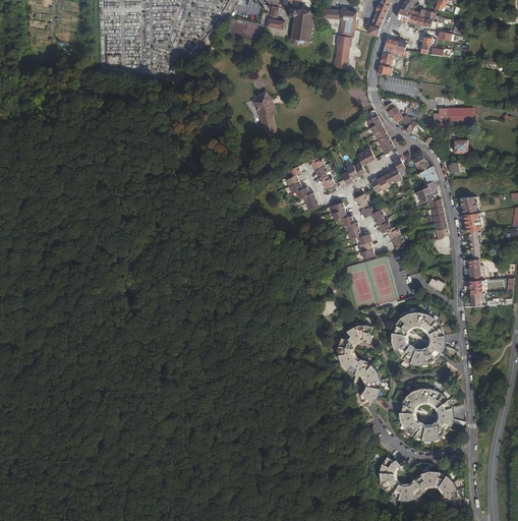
[(365,34),(375,36),(379,25),(380,25),(380,23),(387,7),(389,0),(379,0),(378,5),(377,4),(373,10),(375,11),(371,18),(367,25),(365,34)]
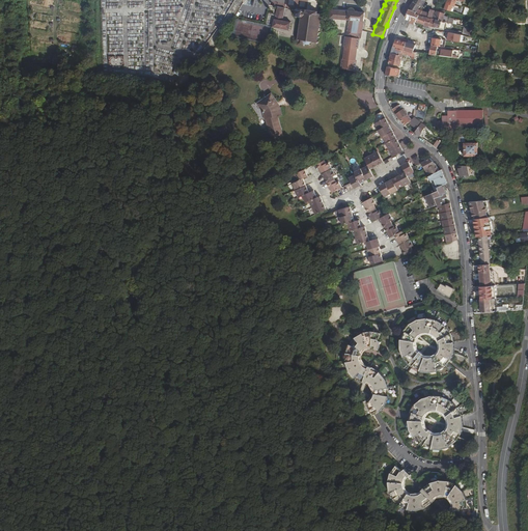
[(454,0),(446,0),(443,9),(444,9),(451,11),(452,8),(454,0)]
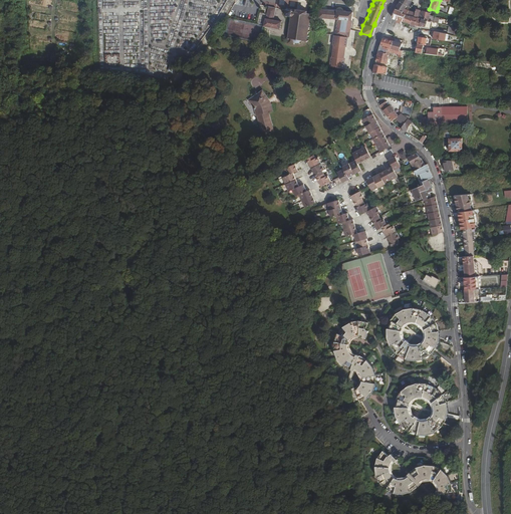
[(404,9),(404,8),(406,5),(399,2),(395,9),(402,11),(403,11),(404,9)]
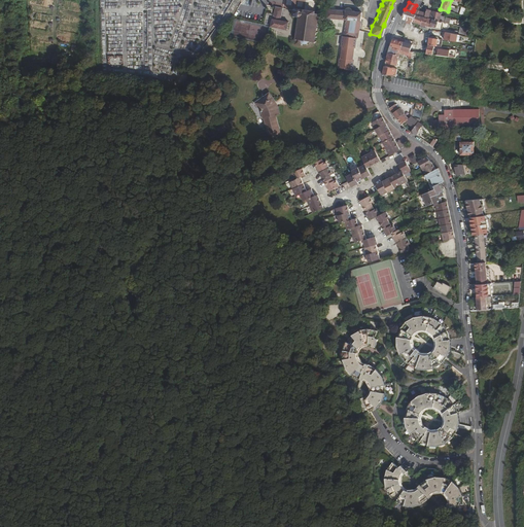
[(272,13),(269,26),(285,29),(286,22),(279,20),(281,8),(280,7),(274,6),(272,13)]
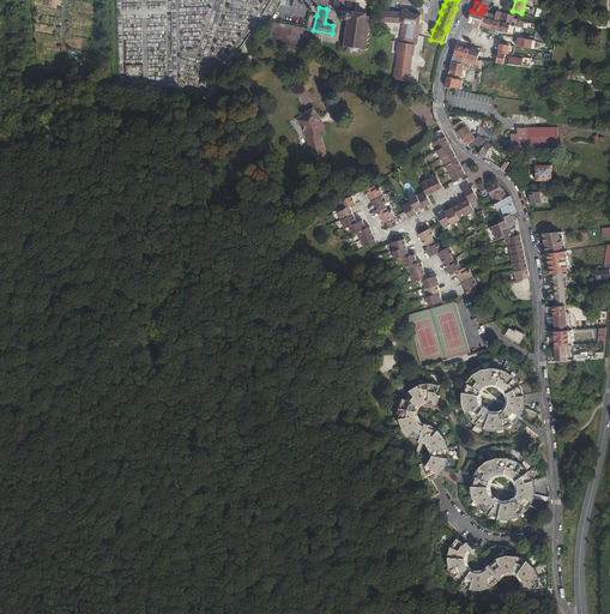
[(340,46),(342,46),(340,52),(349,53),(350,52),(350,50),(354,50),(354,52),(356,52),(355,50),(356,49),(357,48),(357,49),(358,49),(358,48),(362,48),(362,50),(363,50),(364,49),(364,43),(366,43),(367,42),(366,42),(366,38),(367,38),(367,37),(366,37),(367,34),(368,34),(368,28),(367,28),(368,23),(369,23),(369,22),(368,20),(369,17),(370,17),(370,16),(369,16),(369,14),(368,14),(368,16),(364,16),(364,13),(361,13),(361,14),(360,14),(355,13),(355,12),(351,12),(351,13),(346,12),(346,11),(345,11),(345,12),(342,11),(342,10),(340,10),(340,11),(338,11),(338,12),(339,13),(339,17),(338,17),(337,18),(339,18),(338,19),(339,19),(340,19),(340,18),(344,19),(344,20),(345,20),(345,23),(343,23),(343,24),(345,24),(344,29),(343,28),(343,30),(344,30),(343,34),(343,38),(342,38),(340,40),(343,40),(342,44),(340,43),(340,46)]
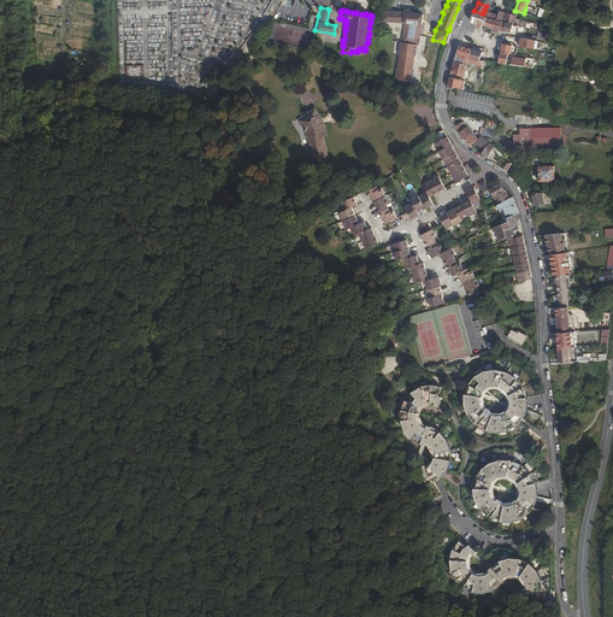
[(418,45),(419,28),(420,15),(381,11),(379,21),(402,23),(400,43),(414,45),(418,45)]
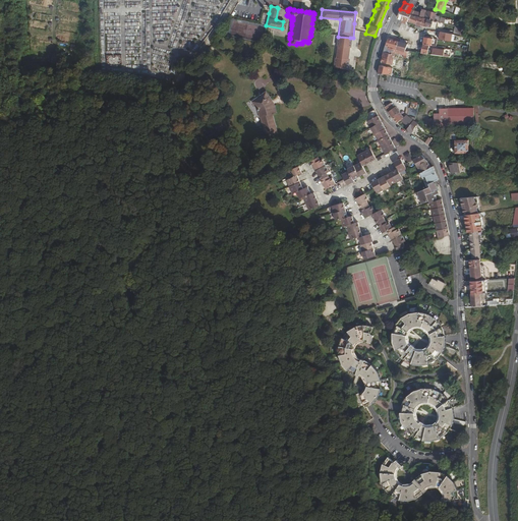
[(407,13),(407,11),(400,9),(396,17),(401,19),(400,21),(405,22),(406,20),(407,21),(409,14),(407,13)]
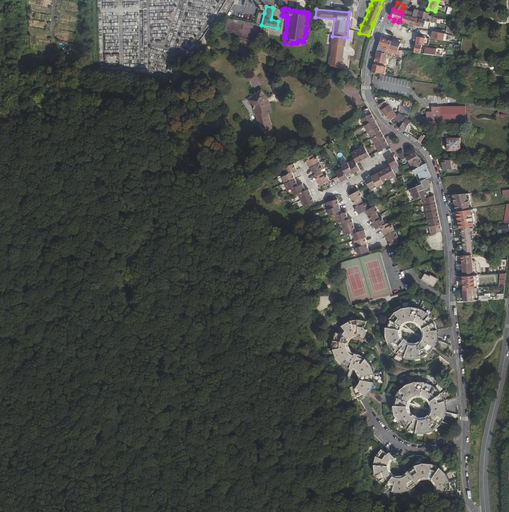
[(417,10),(416,14),(414,13),(412,12),(410,16),(402,14),(400,21),(407,23),(413,25),(417,26),(417,25),(419,19),(422,19),(421,25),(436,29),(438,23),(434,22),(434,20),(430,19),(430,18),(426,17),(426,15),(427,13),(417,10)]
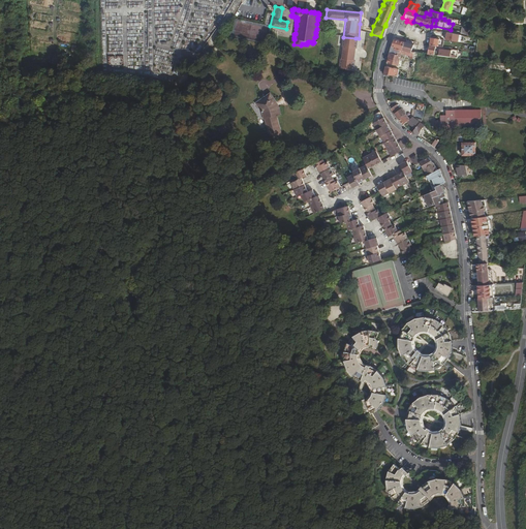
[(450,40),(457,41),(458,35),(445,33),(444,38),(444,39),(445,39),(445,41),(450,42),(450,40)]
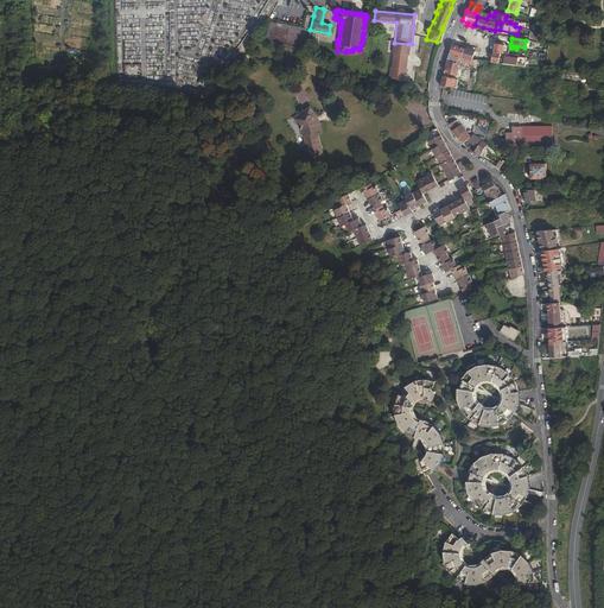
[(402,81),(408,44),(394,43),(390,42),(386,80),(402,81)]
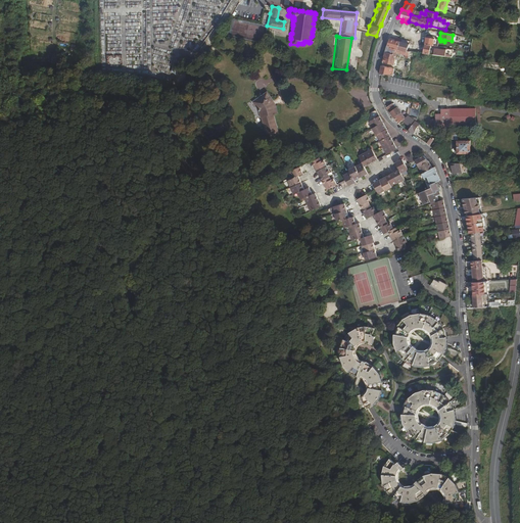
[(396,49),(398,42),(393,41),(388,39),(385,46),(391,47),(396,49)]
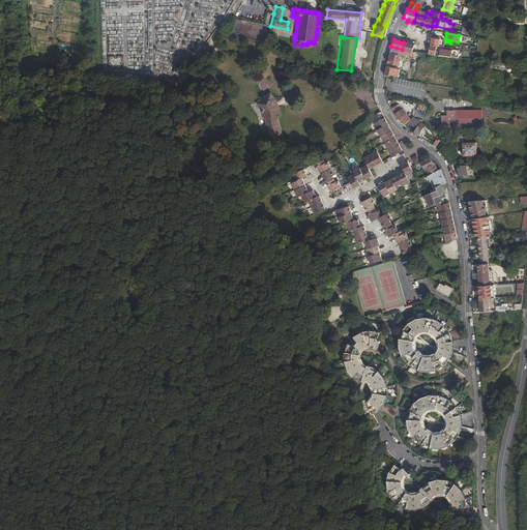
[(410,51),(412,45),(405,42),(404,42),(402,50),(410,51)]
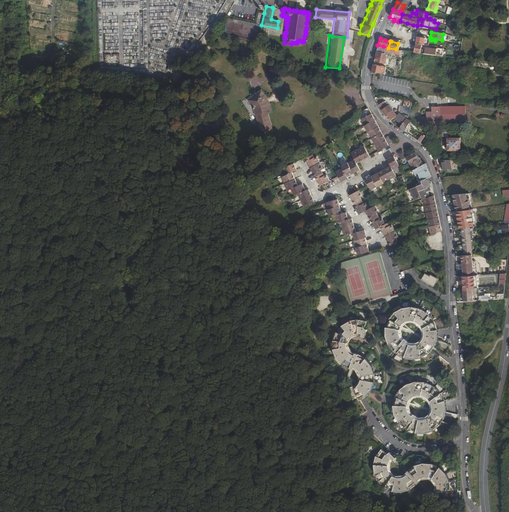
[(408,44),(398,43),(396,49),(398,50),(402,50),(407,51),(408,44)]
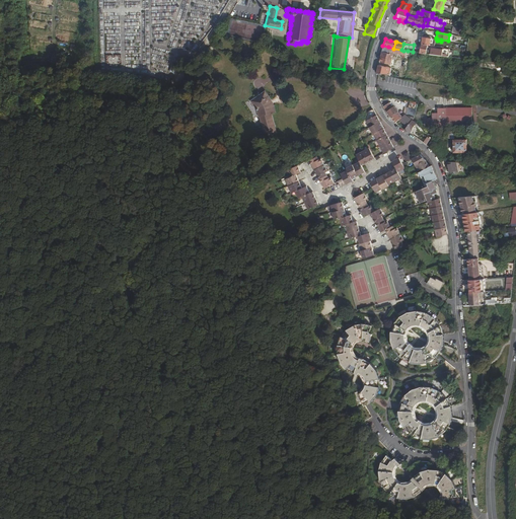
[(426,51),(426,47),(427,46),(420,45),(418,53),(425,53),(428,54),(438,55),(447,56),(448,49),(441,49),(441,50),(430,48),(430,51),(426,51)]
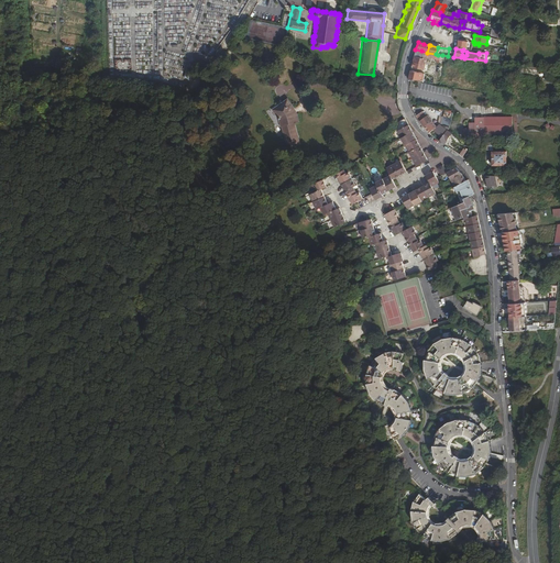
[(435,58),(436,54),(427,53),(421,51),(415,50),(414,56),(426,58),(426,56),(435,59),(435,58)]
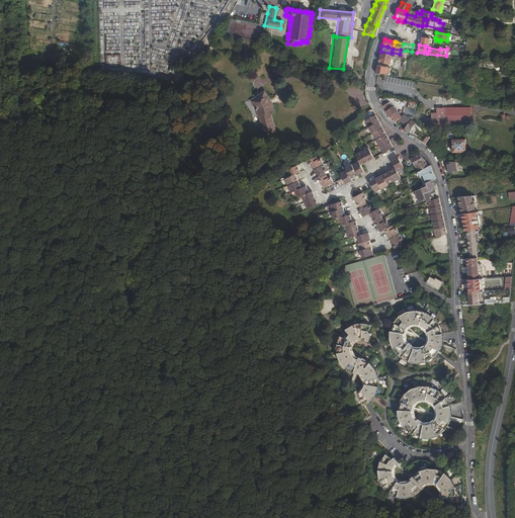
[(389,67),(376,65),(374,73),(388,74),(388,70),(389,67)]
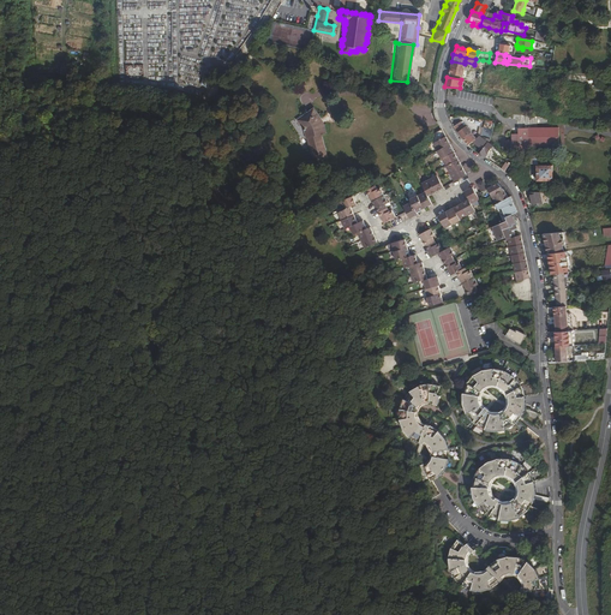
[(610,119),(528,114),(531,102),(517,100),(489,96),(460,90),(460,88),(444,87),(443,95),(443,99),(443,102),(444,109),(447,117),(457,115),(496,123),(496,124),(492,124),(491,130),(490,132),(490,135),(490,136),(489,137),(489,138),(489,139),(486,143),(487,144),(491,145),(491,147),(499,156),(521,166),(526,161),(526,155),(537,155),(556,155),(556,190),(610,190),(610,119)]
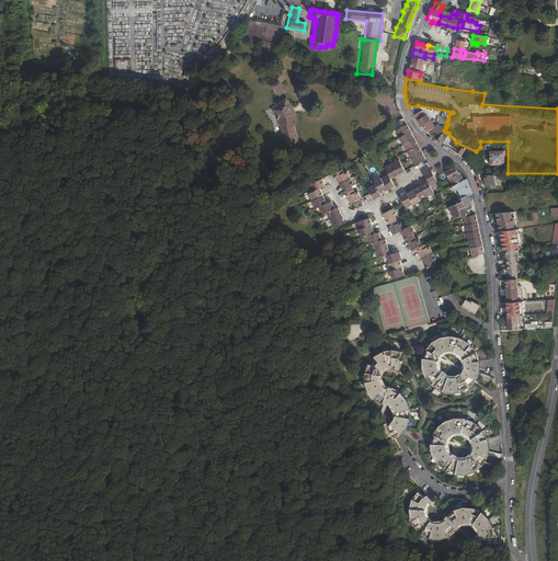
[(287,146),(299,142),(294,123),(297,122),(295,114),(292,115),(289,111),(292,109),(284,99),(270,110),(276,119),(277,121),(279,127),(282,126),(287,146)]
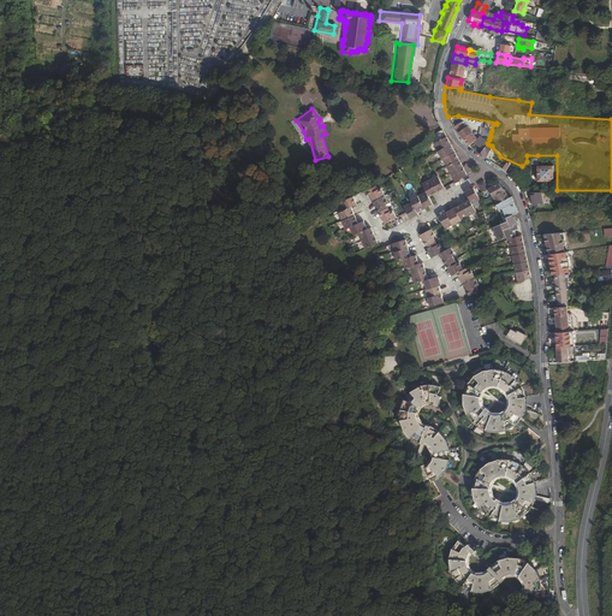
[(462,138),(470,132),(465,126),(463,128),(459,122),(453,126),(461,137),(462,138)]
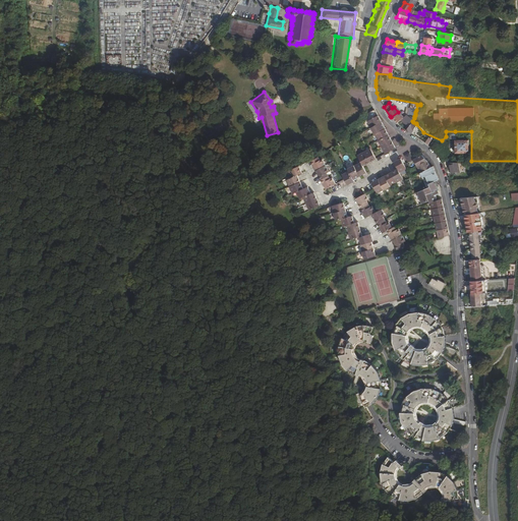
[(378,119),(372,109),(366,113),(369,119),(365,121),(375,137),(383,154),(394,149),(385,131),(378,119)]
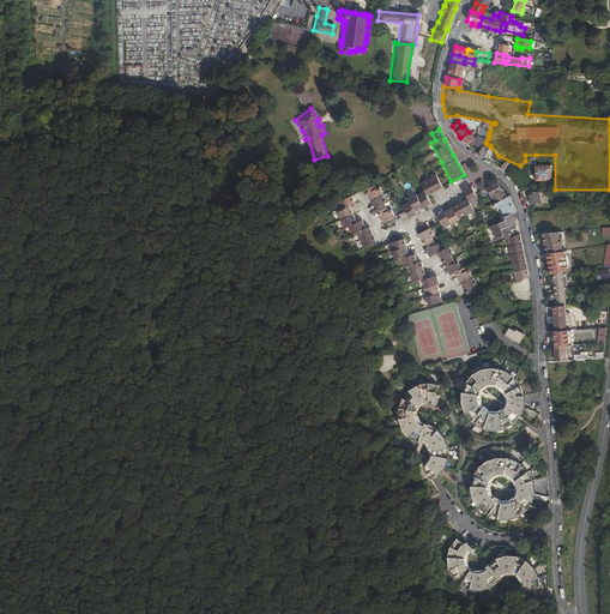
[(469,132),(460,138),(465,144),(470,140),(473,138),(469,132)]
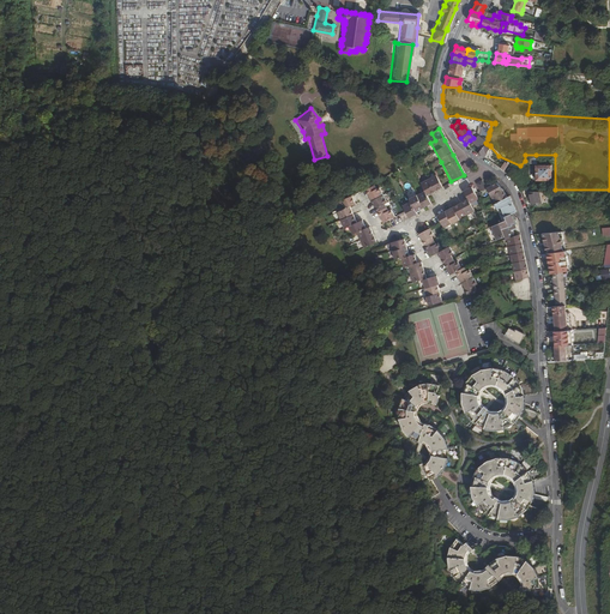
[(473,138),(470,140),(479,149),(485,143),(478,138),(476,137),(475,137),(473,138)]
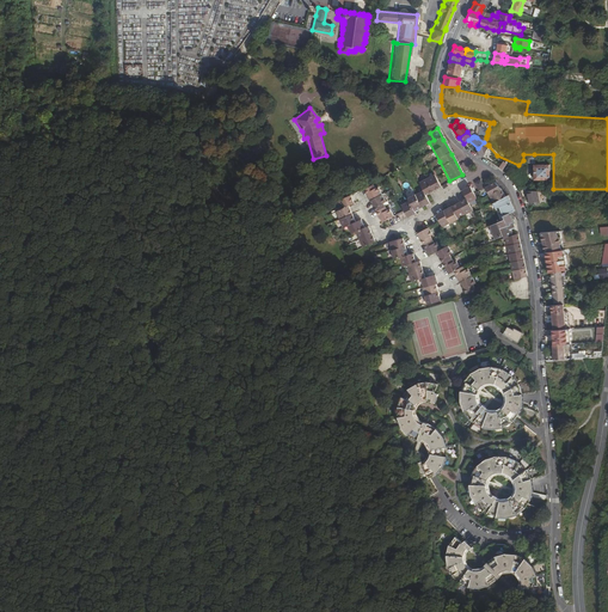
[(485,144),(484,142),(478,148),(474,153),(480,157),(489,146),(489,145),(485,144)]
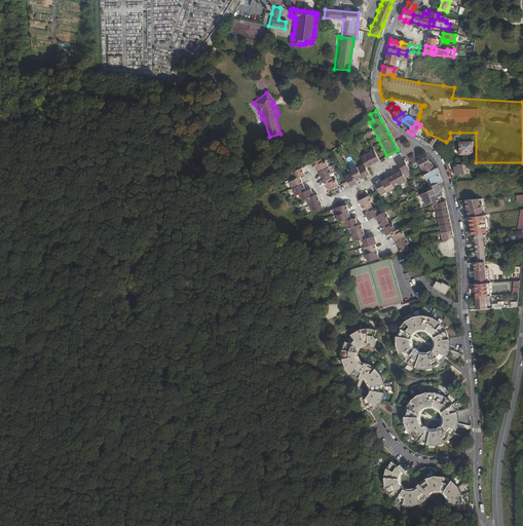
[(472,142),(458,142),(458,155),(472,155),(472,142)]
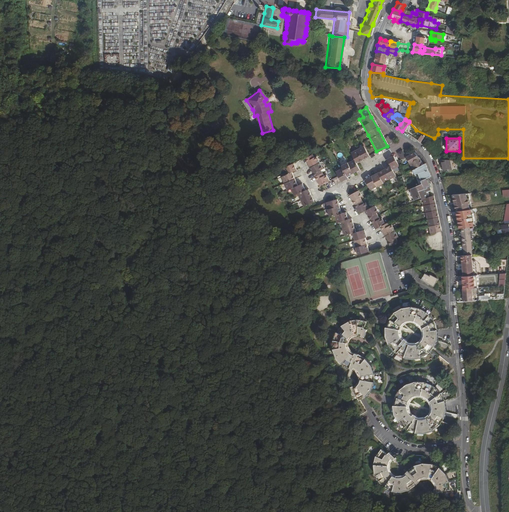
[(354,163),(367,156),(362,146),(349,153),(353,159),(340,166),(340,168),(334,171),(340,181),(346,178),(345,176),(358,170),(354,163)]
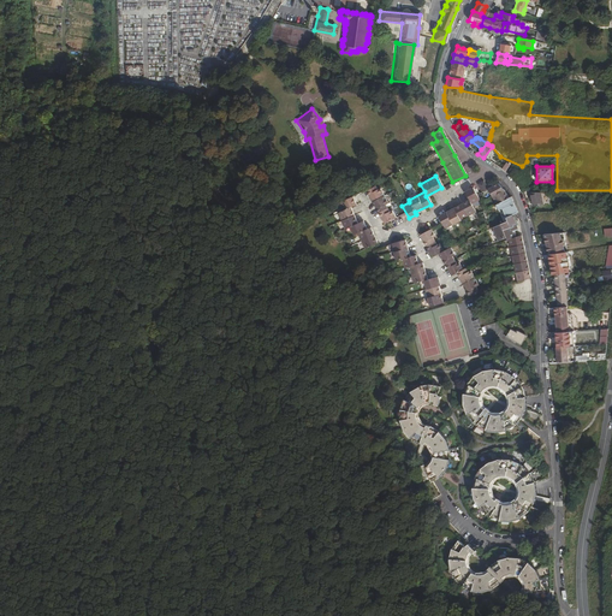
[(482,181),(477,184),(481,191),(487,189),(482,181)]
